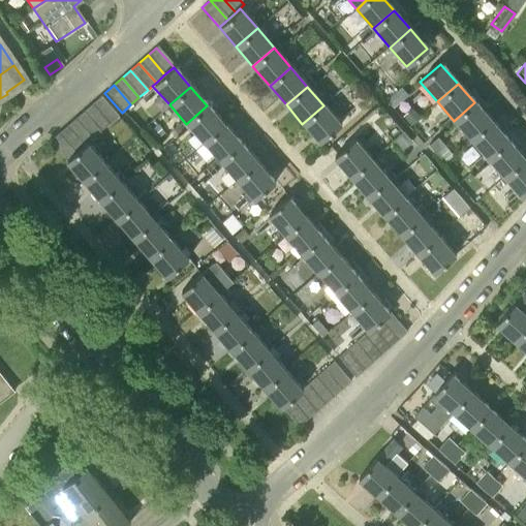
[(91,105),(107,124),(117,117),(99,97),(91,105)]
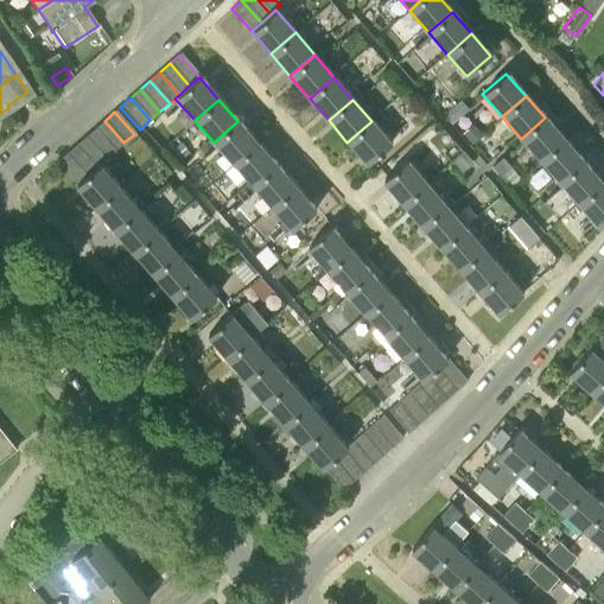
[(540,160),(564,139),(545,118),(521,139),(540,160)]
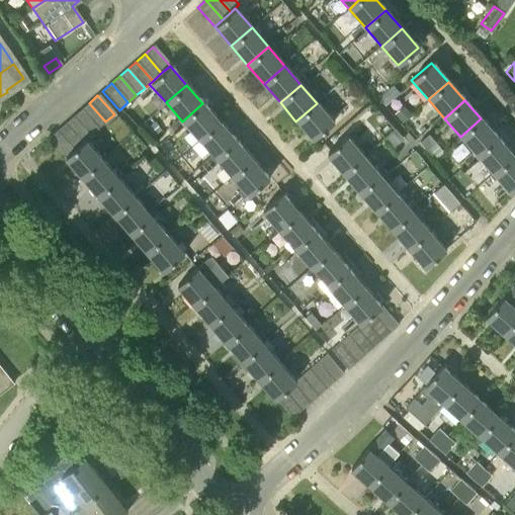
[(81,110),(97,129),(105,121),(89,103),(81,110)]
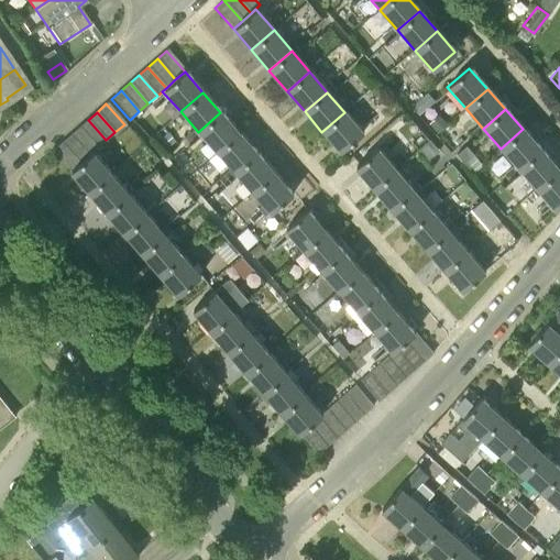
[(220,112),(198,132),(216,152),(238,133),(220,112)]
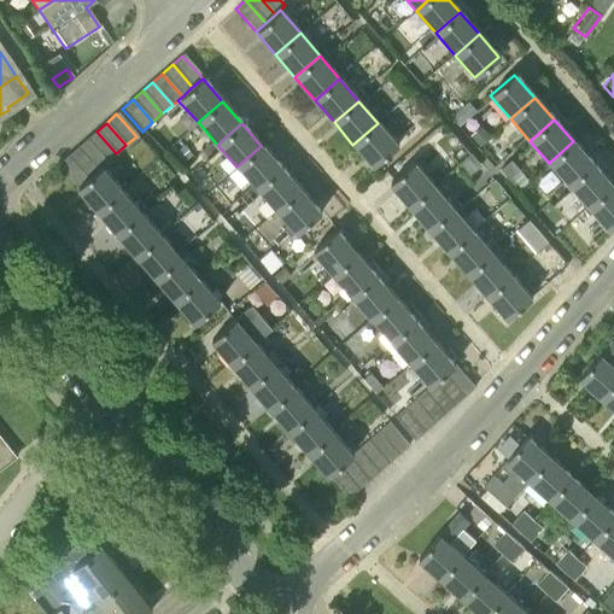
[(378,123),(352,145),(372,167),(397,145),(378,123)]
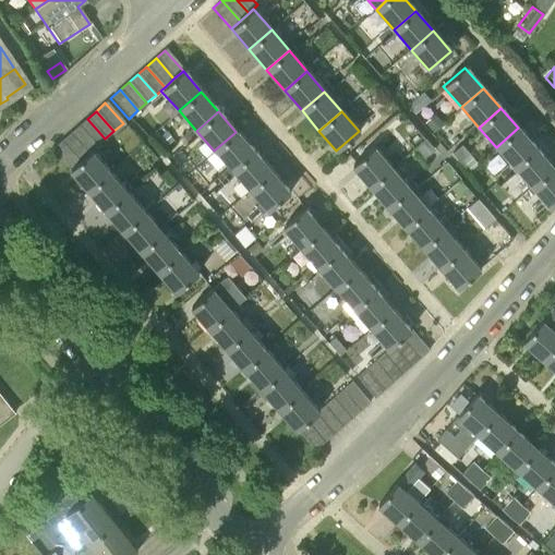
[(422,124),(431,134),(441,125),(432,116),(422,124)]
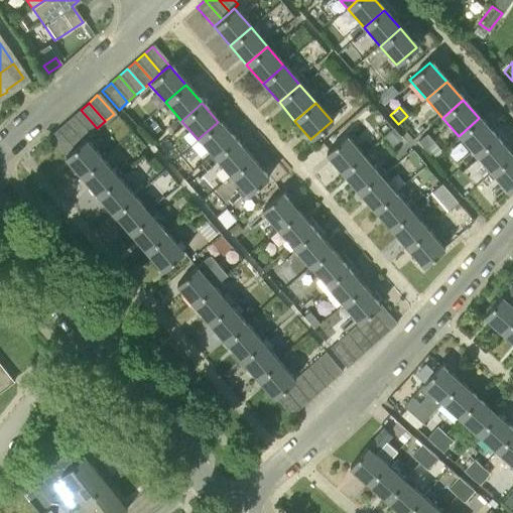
[(72,117),(89,136),(97,128),(81,110),(72,117)]
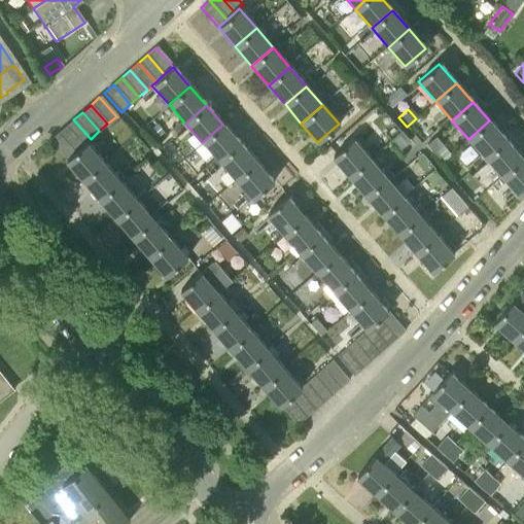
[(81,146),(85,143),(91,139),(73,119),(65,127),(81,146)]
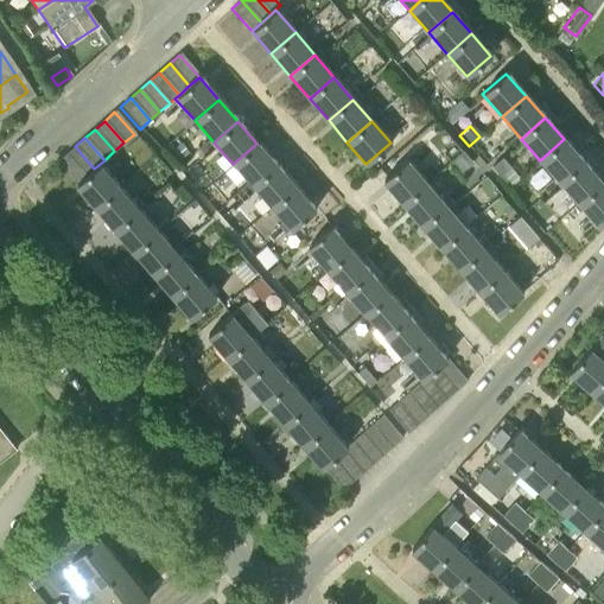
[(558,182),(583,161),(564,139),(540,160),(558,182)]
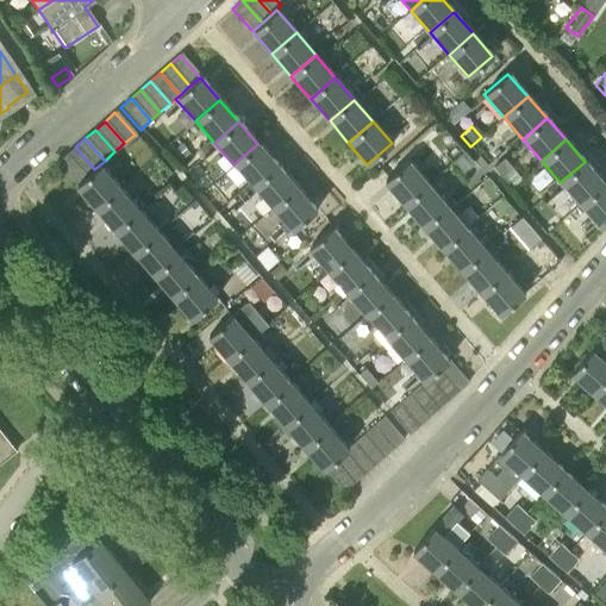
[(257,144),(233,164),(252,187),(276,166),(257,144)]
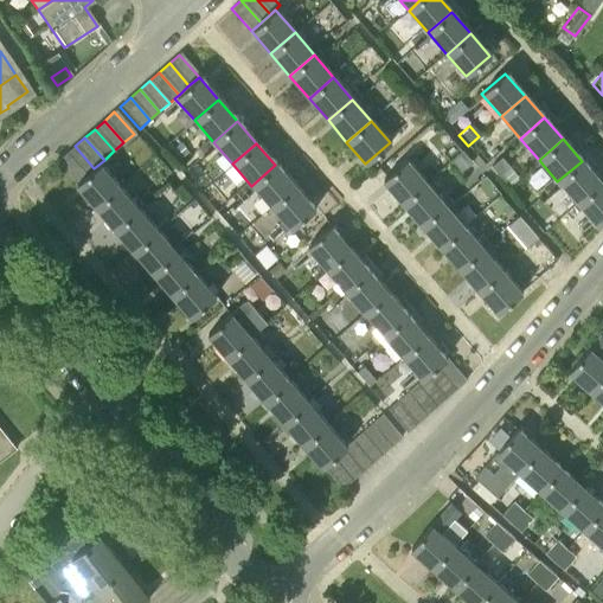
[(179,161),(186,154),(179,145),(171,152),(179,161)]
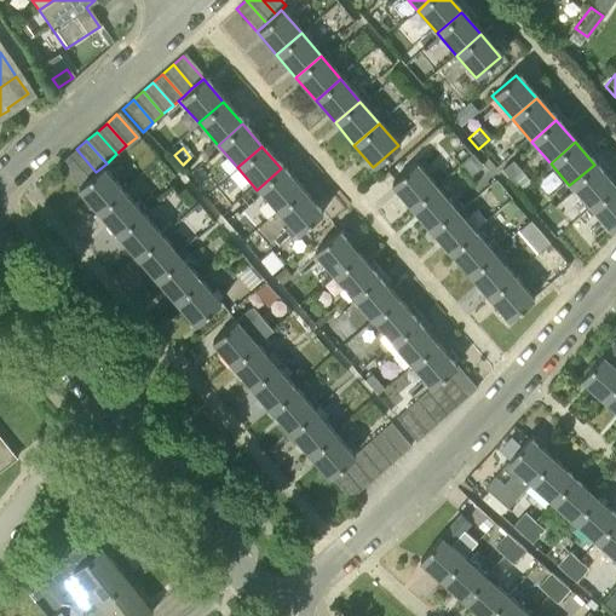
[(67,159),(86,180),(96,172),(76,149),(67,159)]
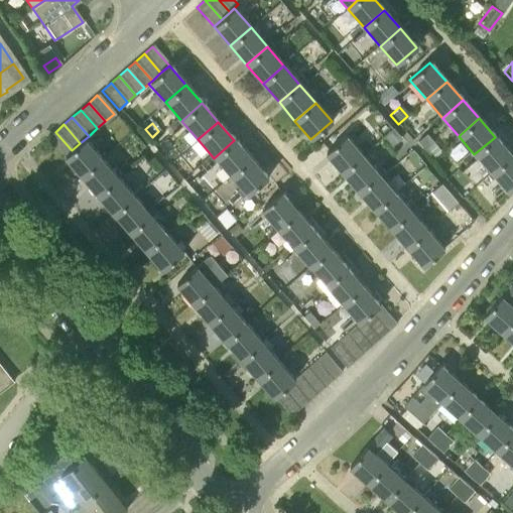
[(391,149),(400,139),(391,130),(382,139),(391,149)]
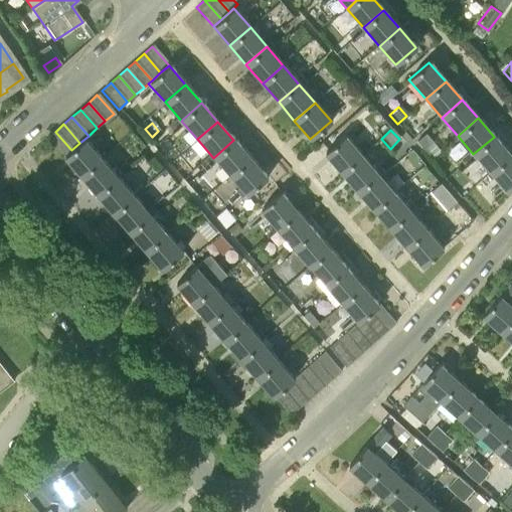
[(71,150),(55,132),(46,139),(63,158),(71,150)]
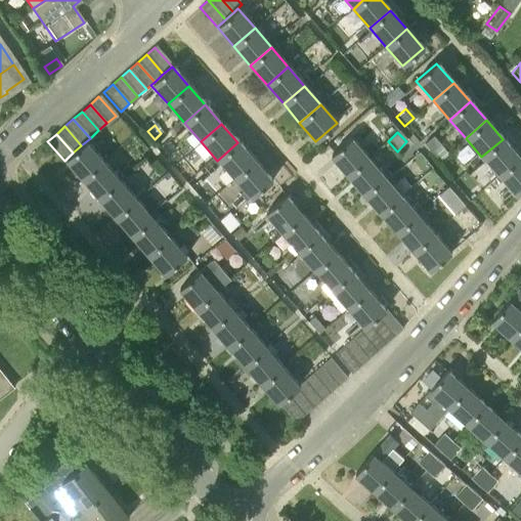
[(438,144),(431,137),(422,144),(430,153),(438,145),(438,144)]
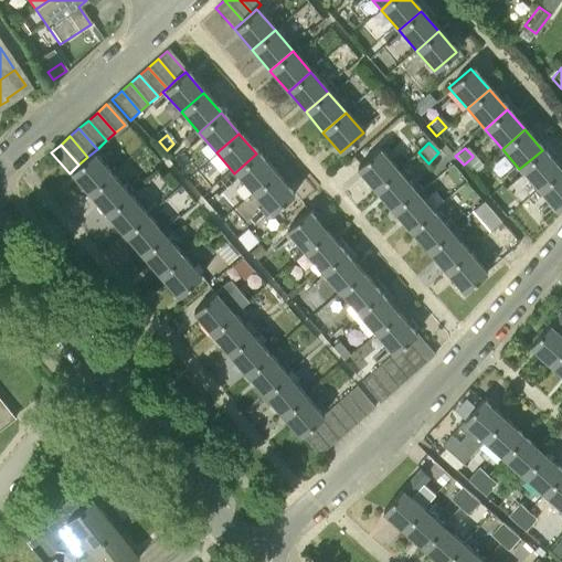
[(356,169),(374,190),(396,171),(378,150),(356,169)]
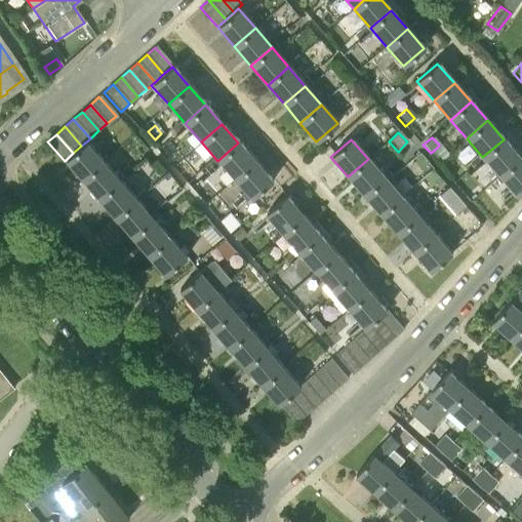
[(498,176),(519,158),(504,139),(482,157),(498,176)]
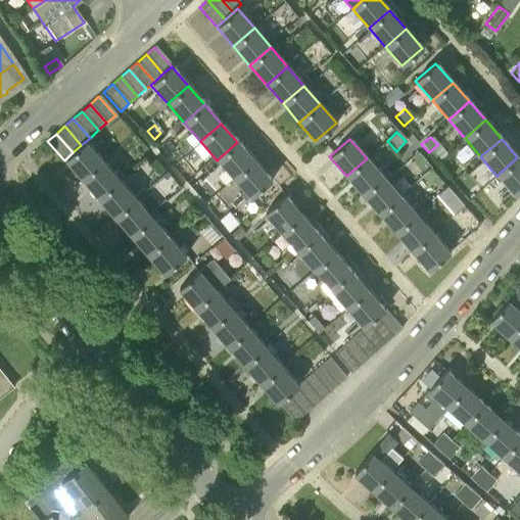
[(85,142),(81,145),(73,152),(64,160),(81,179),(102,161),(85,142)]
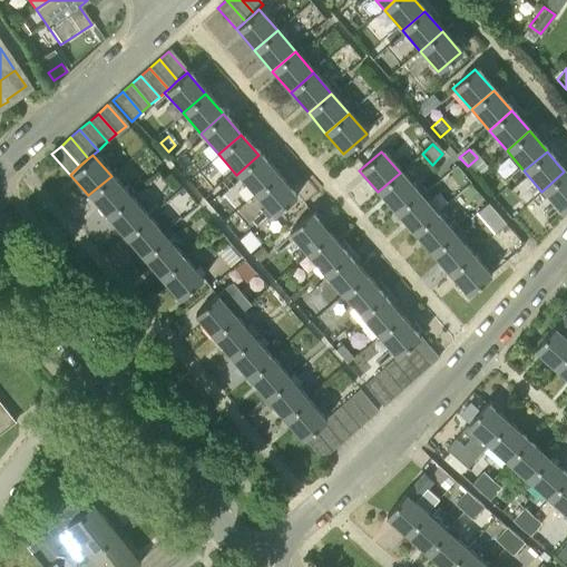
[(258,155),(236,175),(254,195),(276,176),(258,155)]
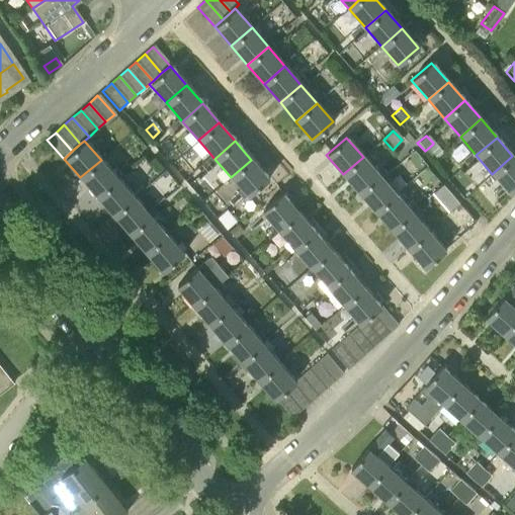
[(514,158),(512,156),(492,174),(509,193),(514,187),(514,158)]
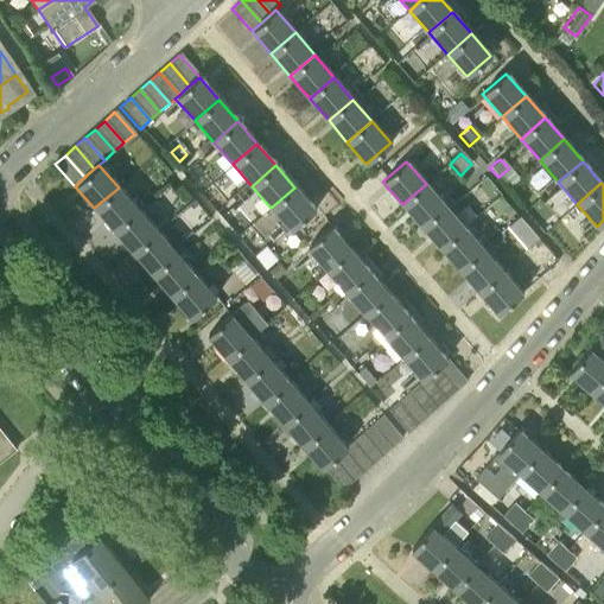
[(426,184),(402,204),(421,227),(445,205),(426,184)]
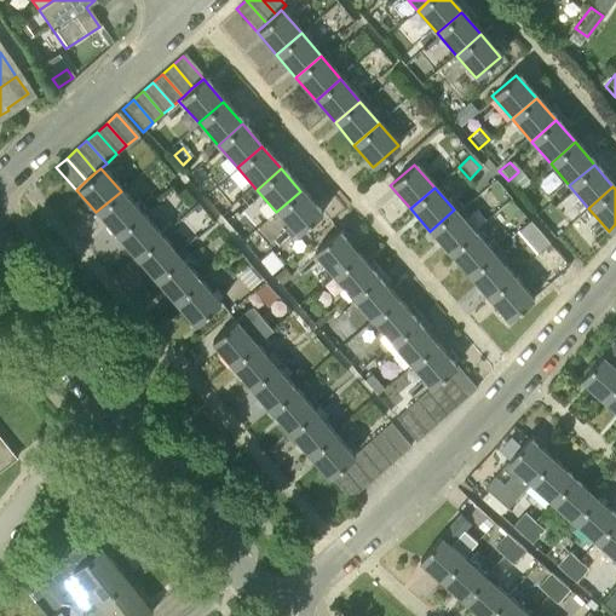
[(121,191),(96,212),(116,235),(140,213),(121,191)]
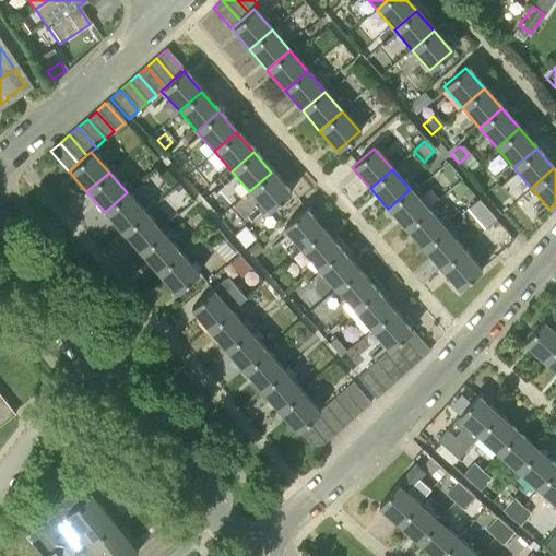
[(271,173),(249,191),(267,212),(290,192),(271,173)]
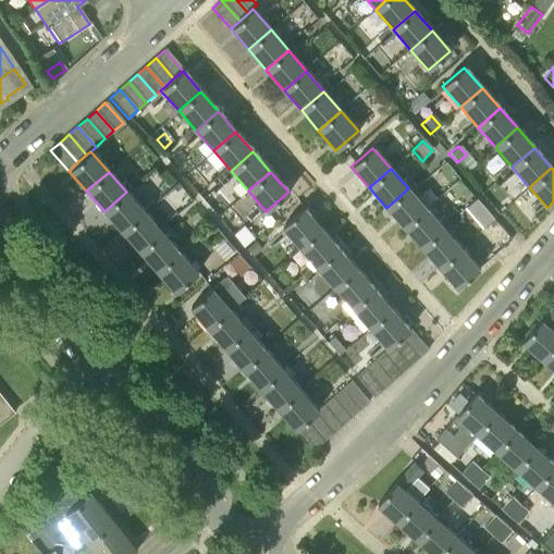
[(408,188),(386,208),(403,228),(426,208),(408,188)]
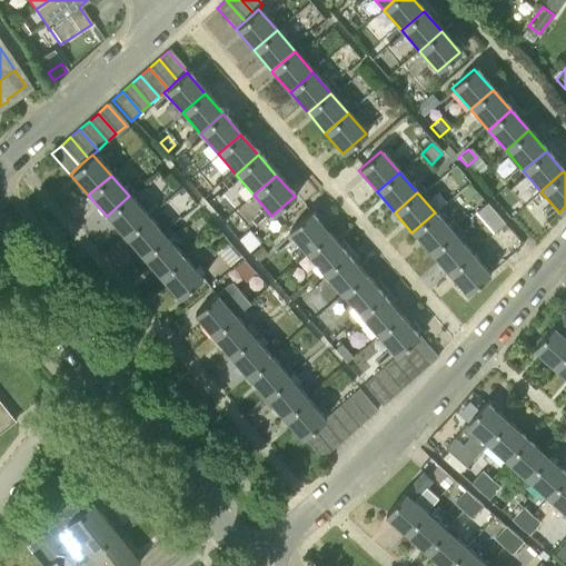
[(129,196),(107,216),(125,236),(147,217),(129,196)]
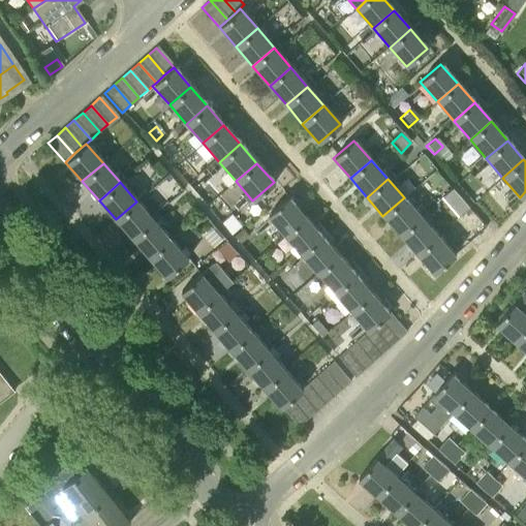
[(443,199),(459,216),(470,206),(455,188),(443,199)]
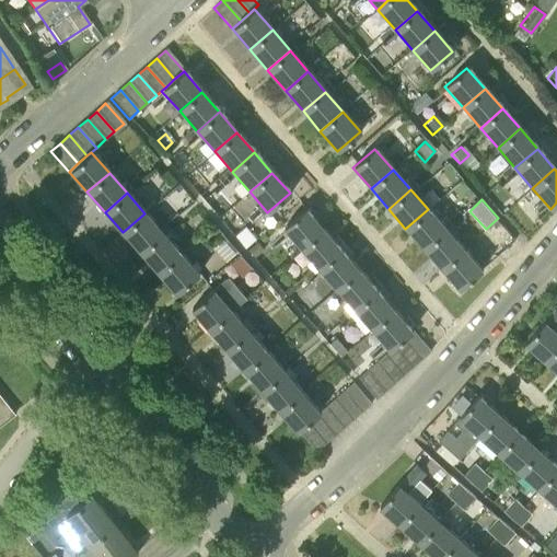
[(428,209),(405,229),(422,248),(445,229),(428,209)]
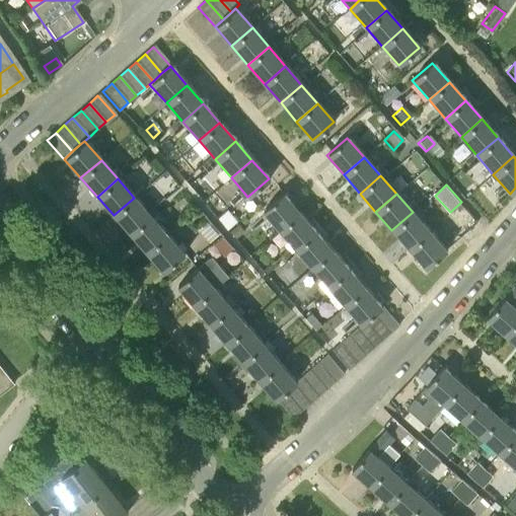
[(278,231),(298,214),(282,195),(262,213),(278,231)]
